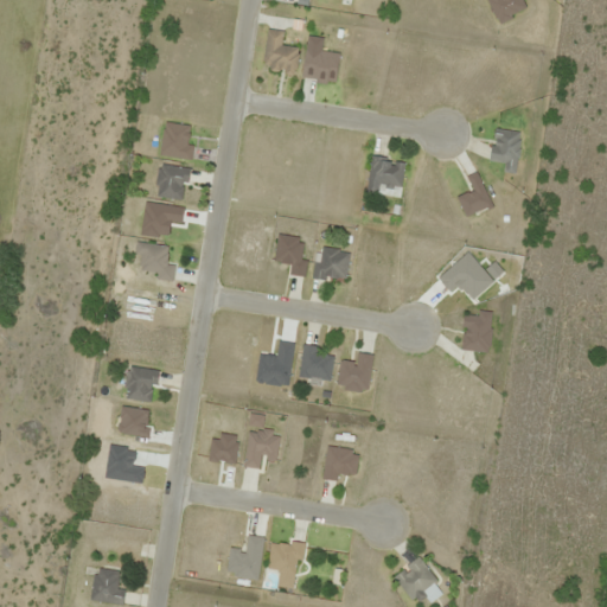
[(281,32),(267,29),(260,65),(294,71),(298,48),(279,45),(281,32)]
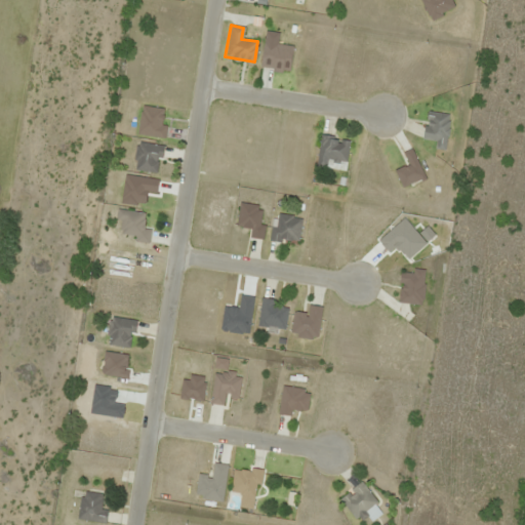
[(447,113),(425,112),(423,138),(435,139),(434,149),(445,149),(447,113)]
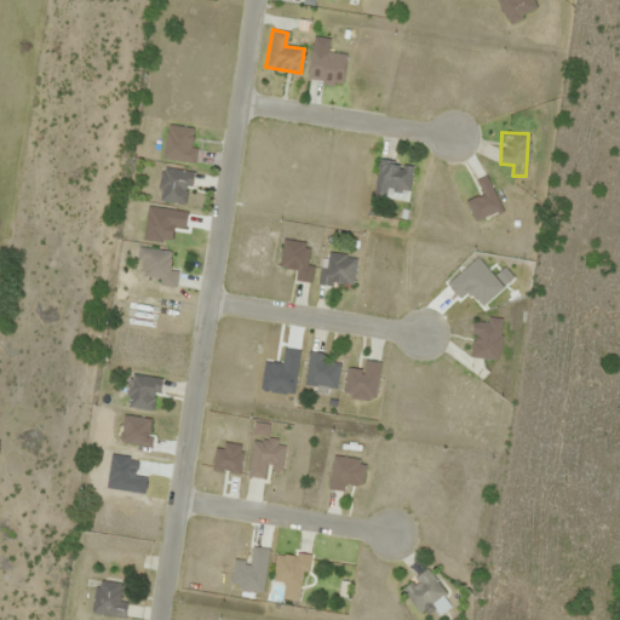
[(406,200),(412,164),(378,159),(373,195),(406,200)]
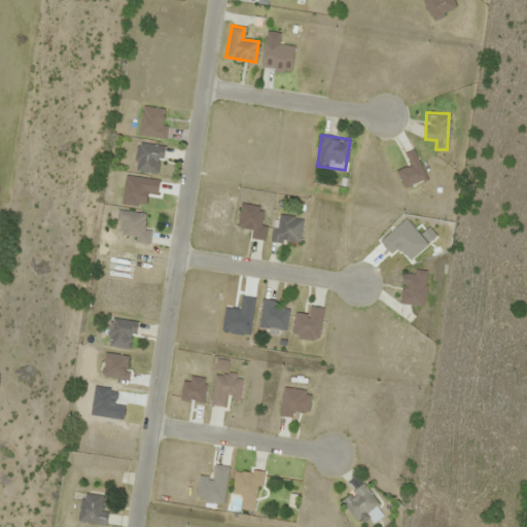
[(134,172),(160,172),(160,144),(134,144),(134,172)]
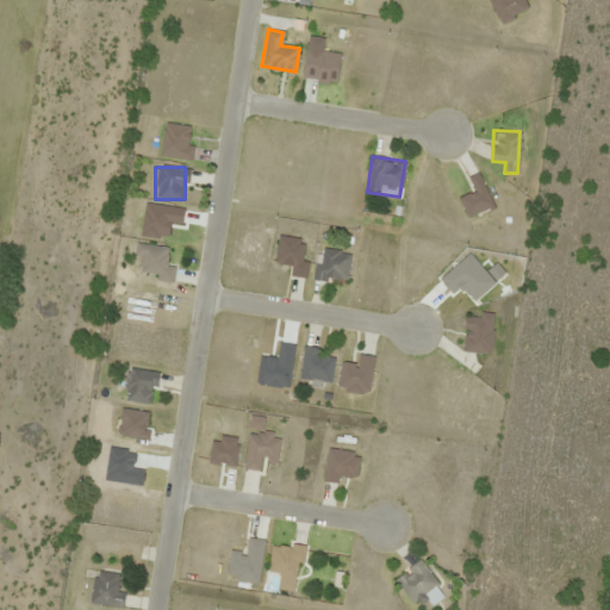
[(290,275),(304,278),(307,261),(299,260),(303,238),(278,235),(273,262),(291,266),(290,275)]
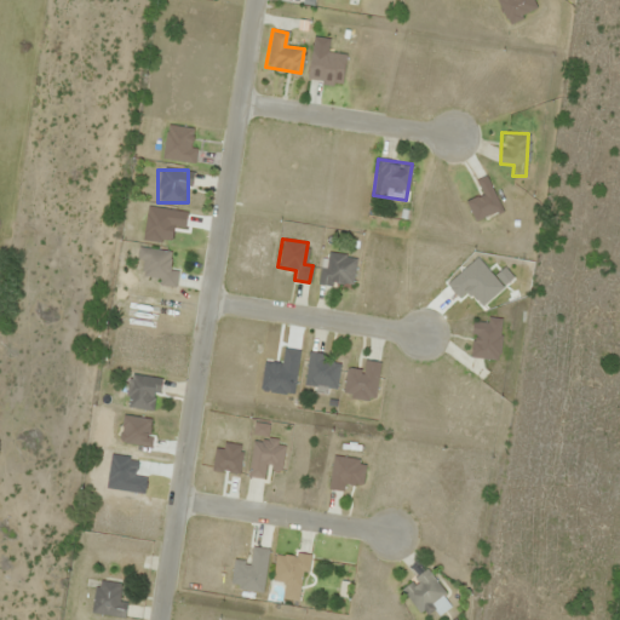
[(354,254),(322,254),(322,283),(354,283),(354,254)]
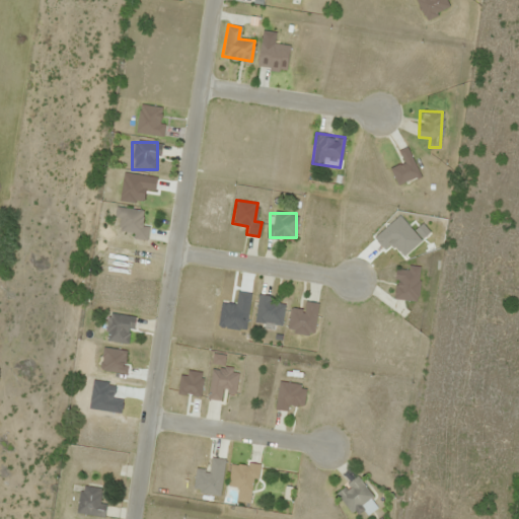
[(394,266),(393,299),(418,300),(419,268),(394,266)]
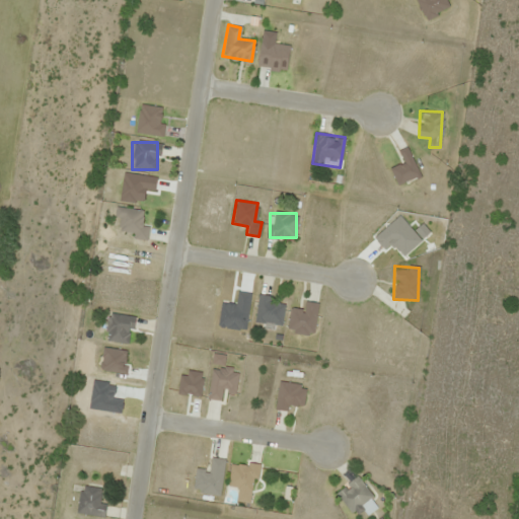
[(285,304),(270,301),(271,296),(258,294),(253,321),(281,326),(285,304)]
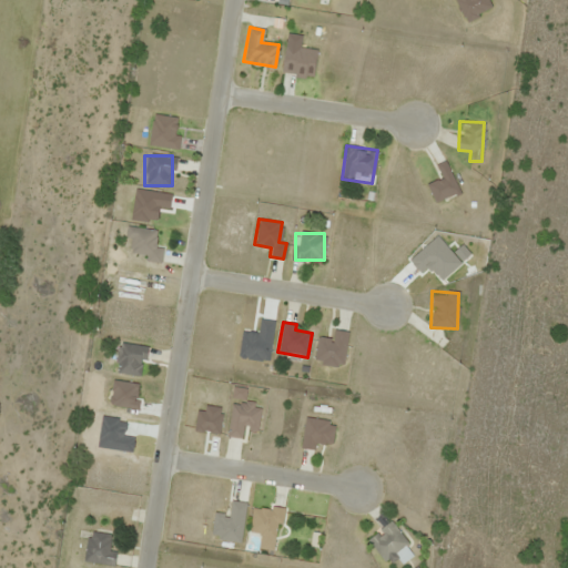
[(332,340),(317,336),(313,363),(342,367),(347,331),(334,328),(332,340)]
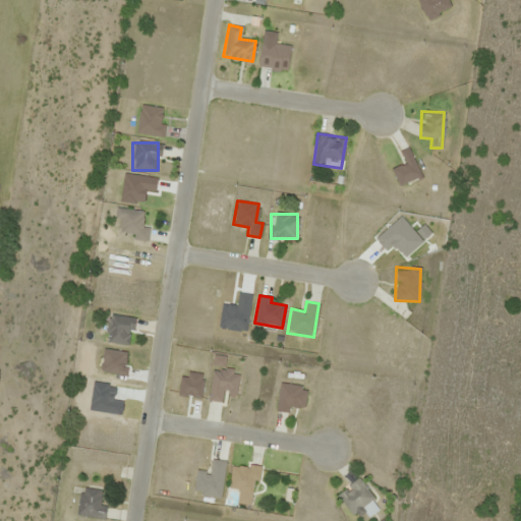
[(126,347),(135,321),(111,312),(102,339),(126,347)]
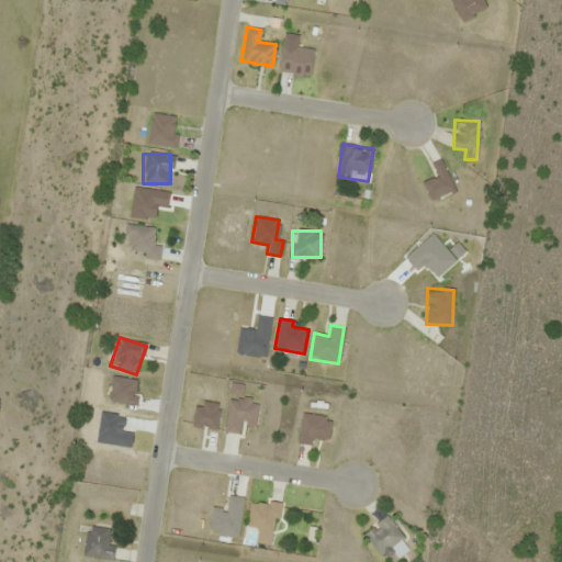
[(315,437),(326,440),(332,419),(303,412),(295,441),(313,446),(315,437)]
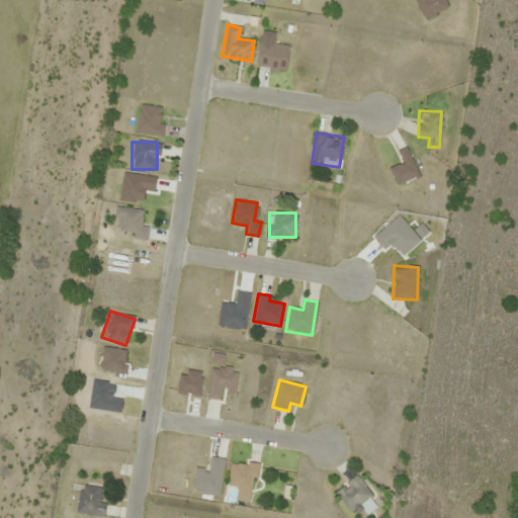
[(256,462),(229,461),(228,488),(254,489),(256,462)]
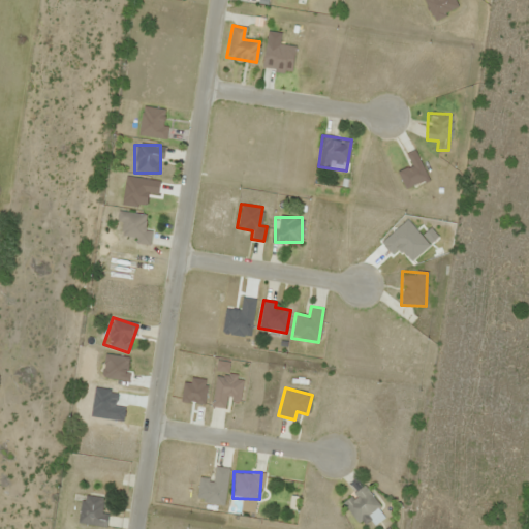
[(341,503),(359,524),(380,506),(363,485),(341,503)]
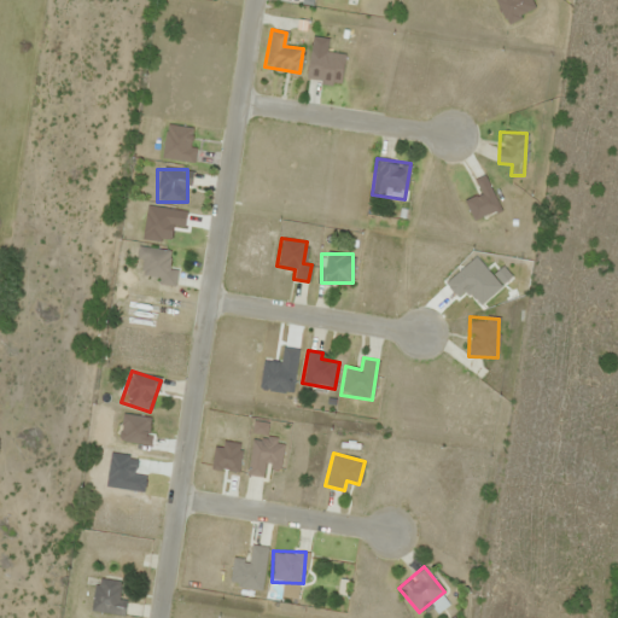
[(126,598),(118,598),(120,579),(94,578),(92,612),(124,613),(126,598)]
